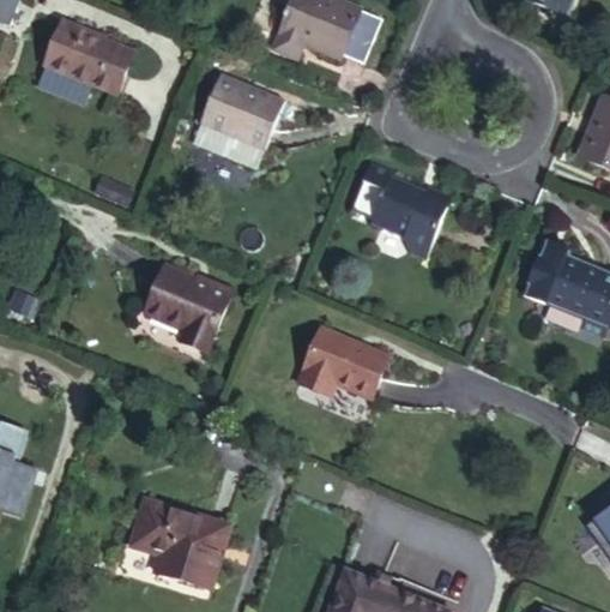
[(0,21),(7,24),(16,0),(0,0),(0,21)]
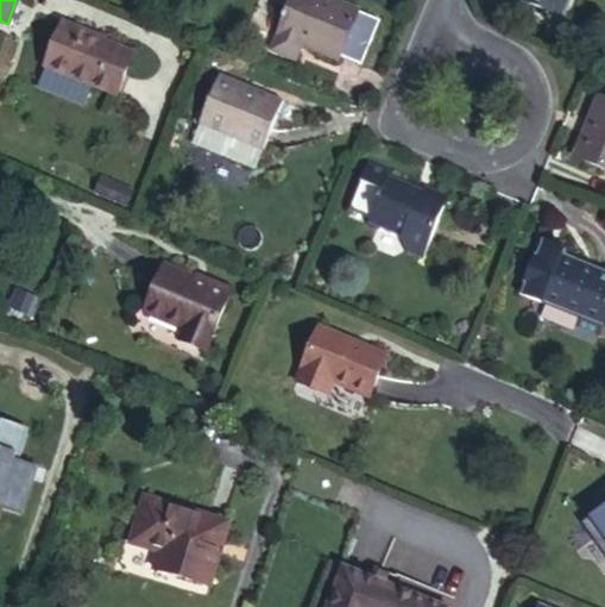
[(376,19),(331,0),(288,0),(268,51),(291,61),(298,42),(313,47),(312,50),(338,61),(339,57),(358,64),(376,19)]
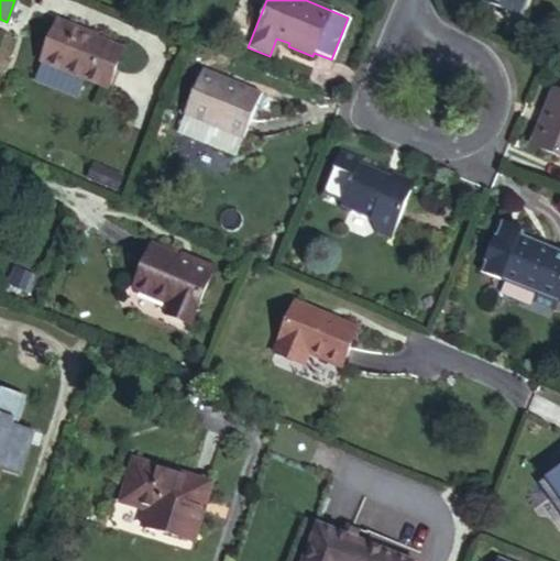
[(482,0),(516,13),(520,0),(482,0)]
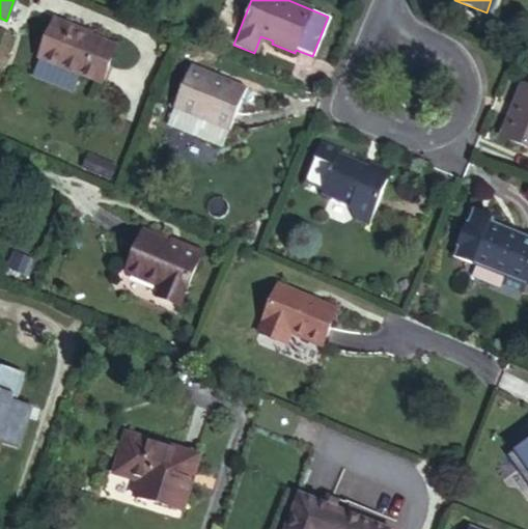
[(52,18),(37,55),(76,71),(100,81),(113,45),(77,30),(78,27),(52,18)]
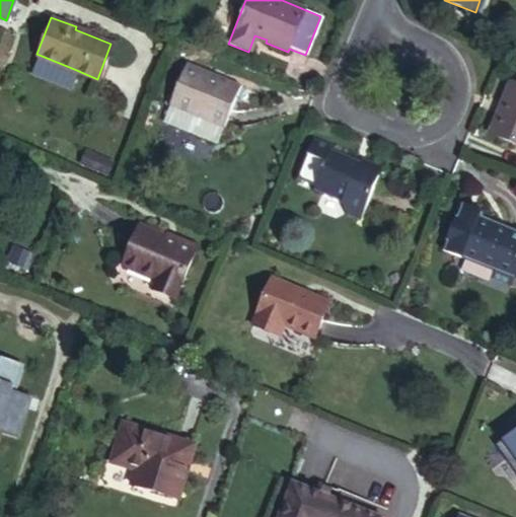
[(74,69),(37,54),(30,68),(68,84),(74,69)]
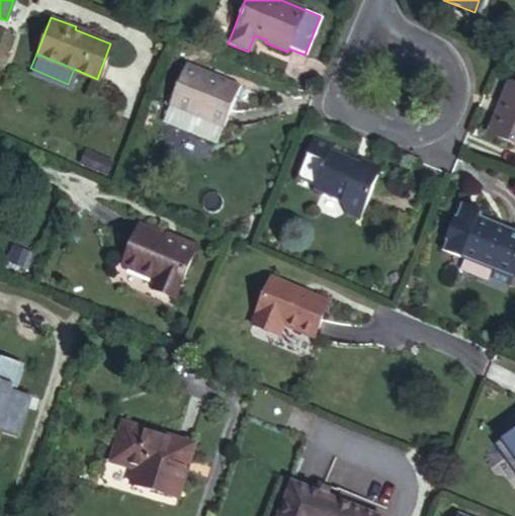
[(167,103),(196,115),(221,125),(237,87),(217,79),(209,75),(183,65),(167,103)]
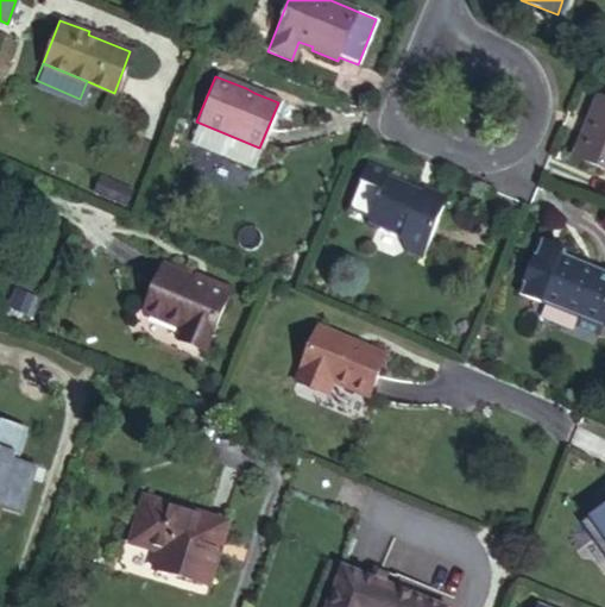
[(250,81),(246,88),(254,93),(258,85),(250,81)]
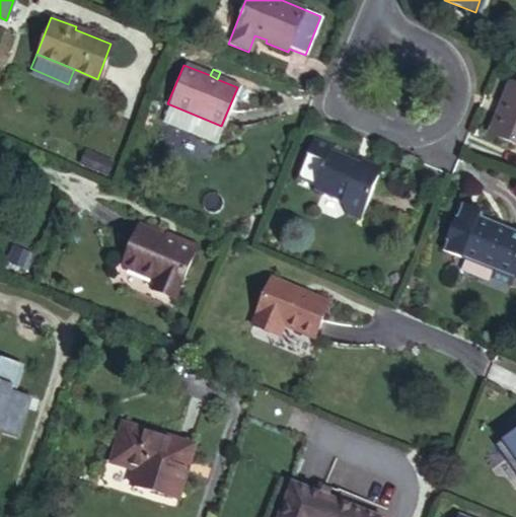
[(515,145),(515,84),(507,81),(499,102),(501,103),(488,134),(515,145)]
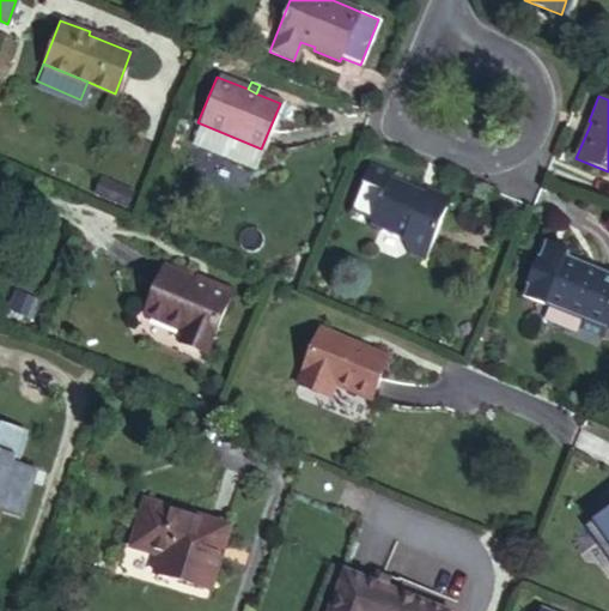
[(261,149),(232,137),(225,153),(253,165),(261,149)]
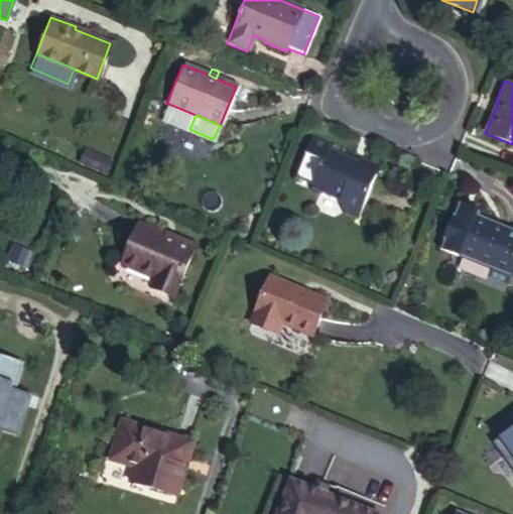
[(111,160),(83,148),(78,161),(106,172),(111,160)]
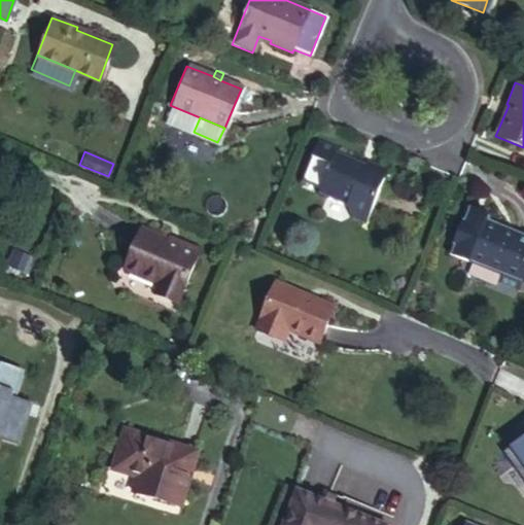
[(384,174),(363,166),(332,153),(317,190),(345,201),(349,217),(364,222),(384,174)]
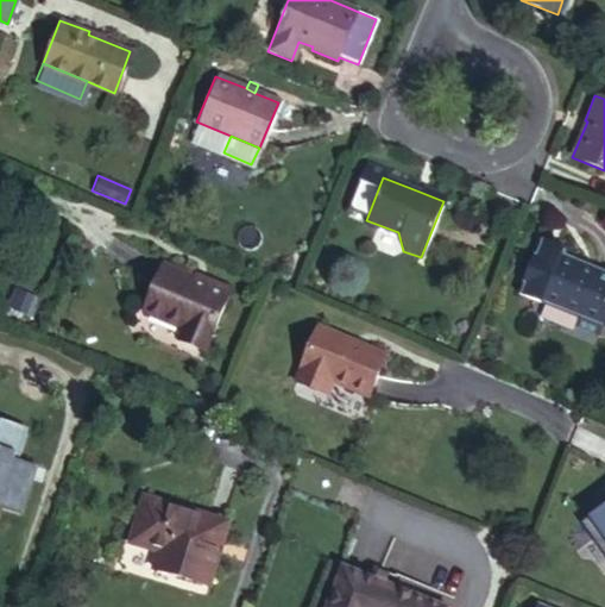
[(423,186),(420,192),(443,201),(446,195),(423,186)]
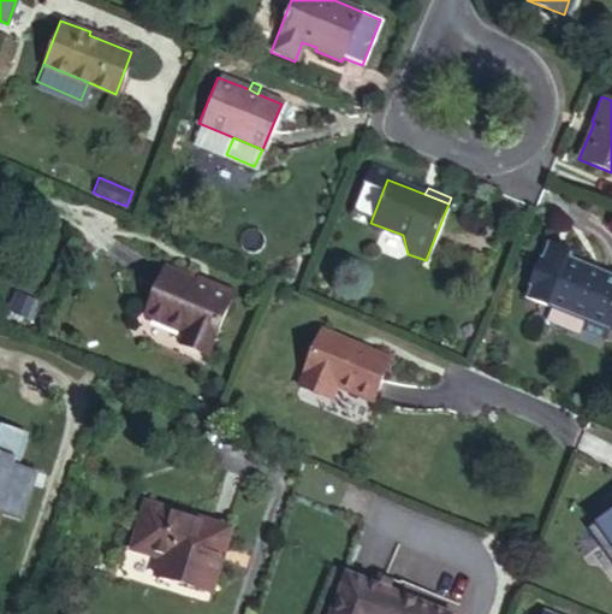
[(611,276),(563,257),(545,305),(582,320),(578,331),(602,340),(611,314),(611,276)]
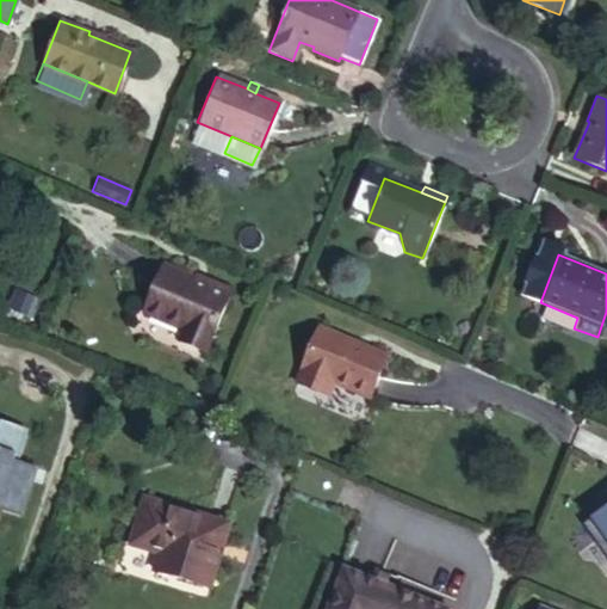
[(205,282),(161,262),(140,308),(180,327),(175,339),(200,351),(228,289),(206,280),(205,282)]
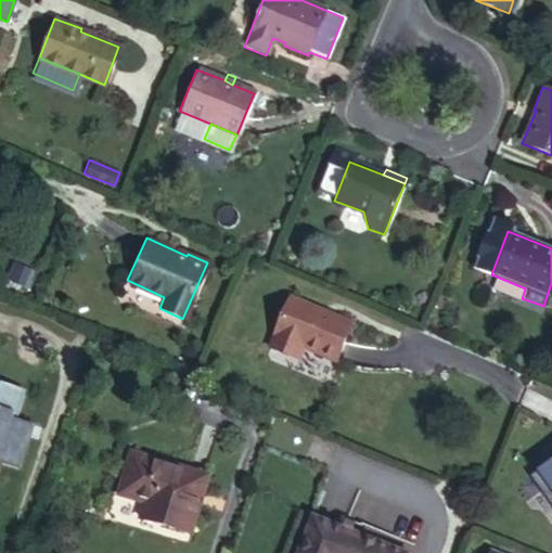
[(289,297),(269,342),(297,355),(300,347),(332,361),(348,324),(289,297)]
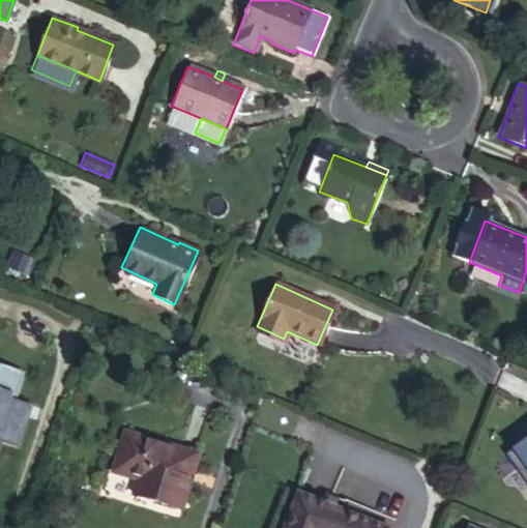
[(284,339),(257,326),(255,330),(281,343),(284,339)]
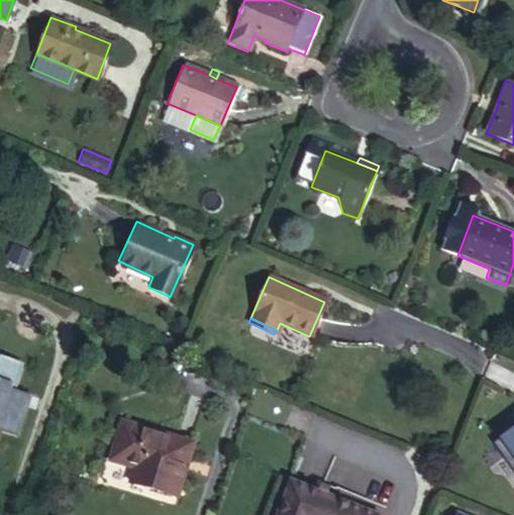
[(6,398),(9,388),(17,363),(0,356),(0,430),(15,435),(25,404),(6,398)]
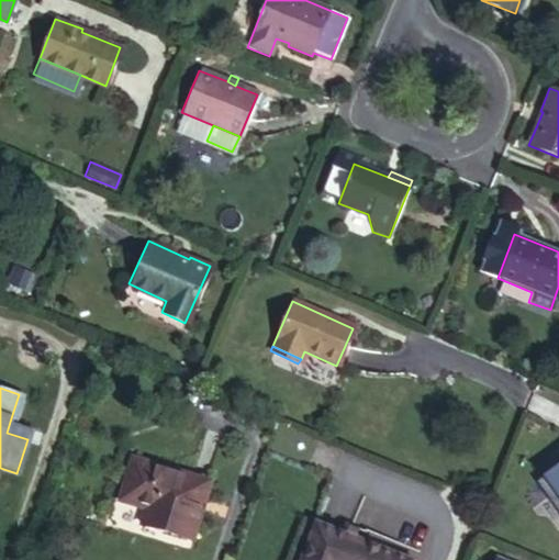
[(31,428),(10,422),(7,433),(28,439),(31,428)]
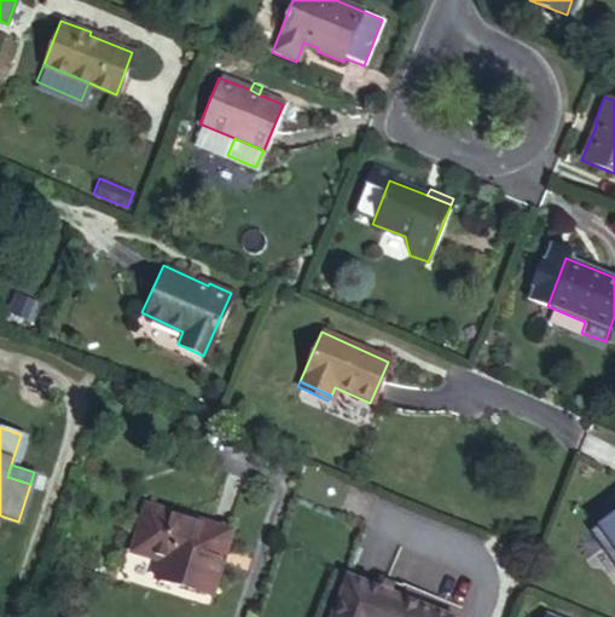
[(144,506),(132,551),(160,558),(155,576),(209,593),(227,530),(144,506)]
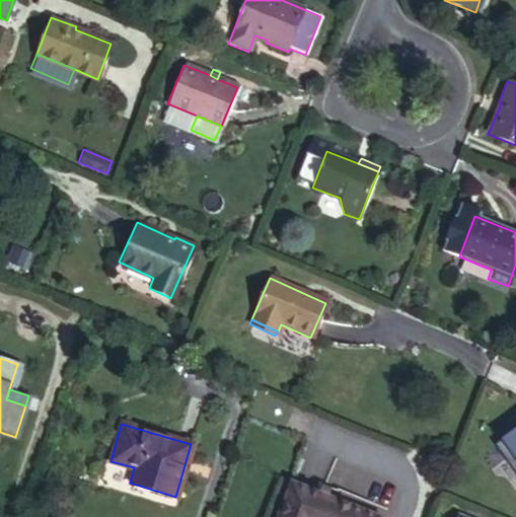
[(515,427),(492,446),(515,478),(515,427)]
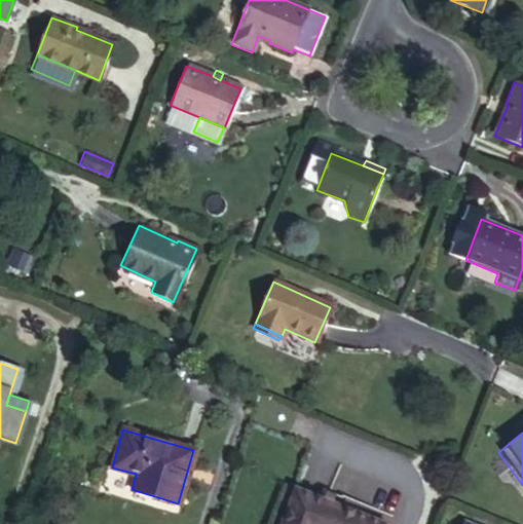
[(381,523),(293,489),(278,523),(381,523)]
